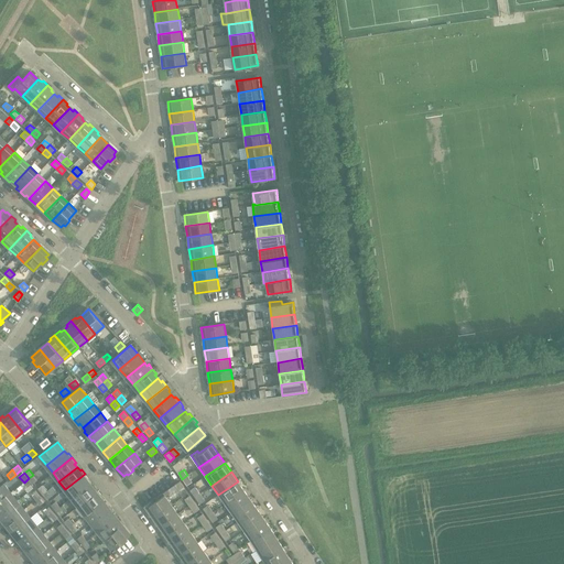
[(85,474),(65,489),(72,498),(90,484),(87,480),(89,479),(85,474)]
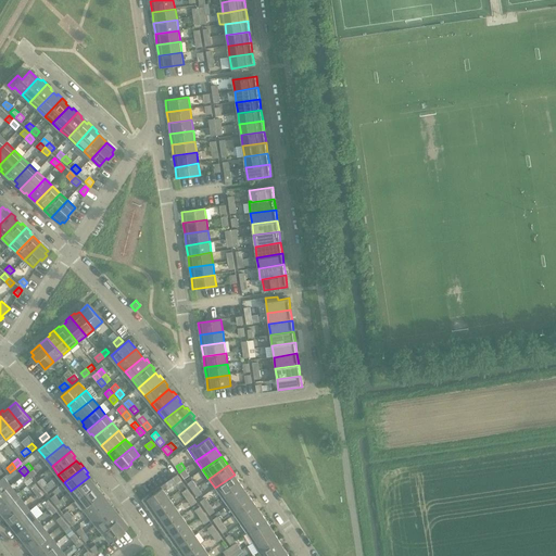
[(33,468),(28,471),(33,478),(37,474),(33,468)]
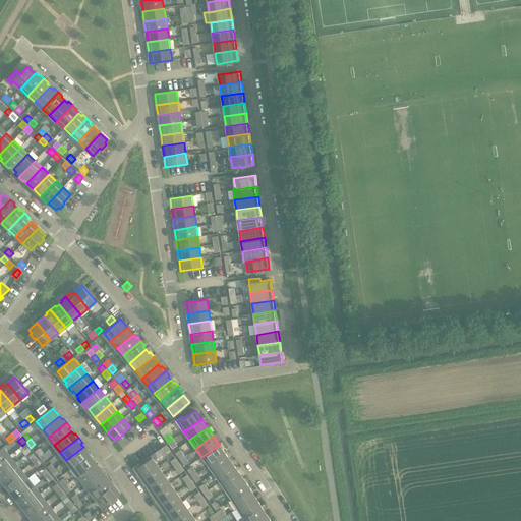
[(173,439),(168,443),(172,448),(177,445),(173,439)]
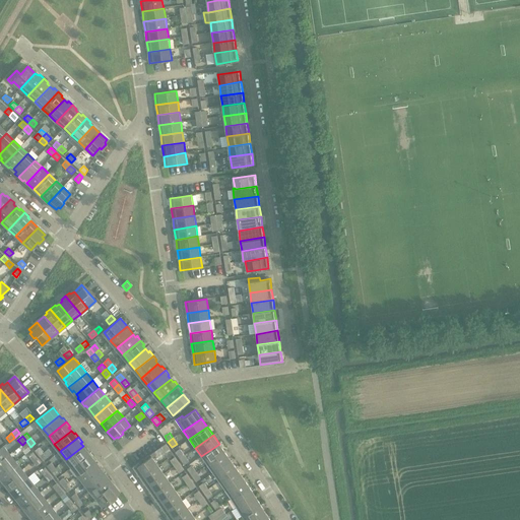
[(26,441),(22,445),(26,450),(30,447),(26,441)]
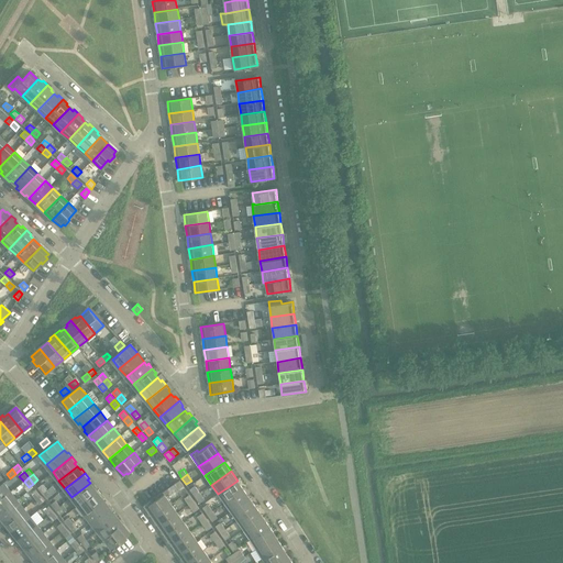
[(180,481),(175,484),(177,488),(179,490),(184,486),(180,481)]
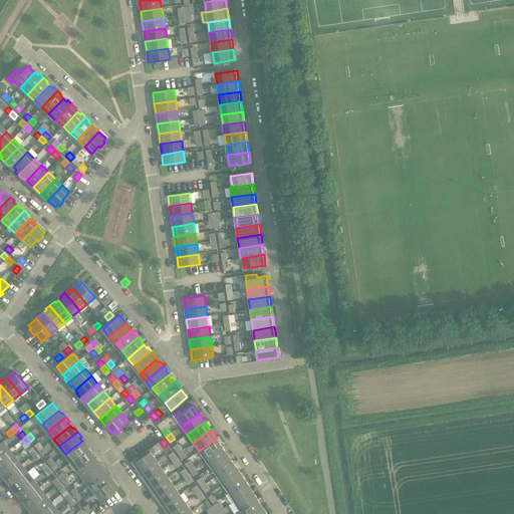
[(217,439),(199,451),(205,459),(223,447),(217,439)]
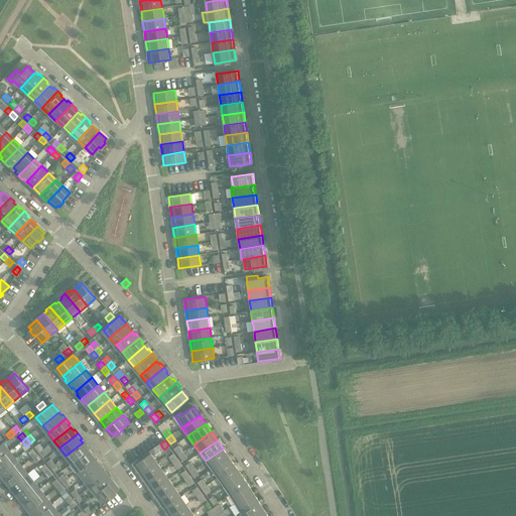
[(0,445),(0,458),(10,450),(4,442),(0,445)]
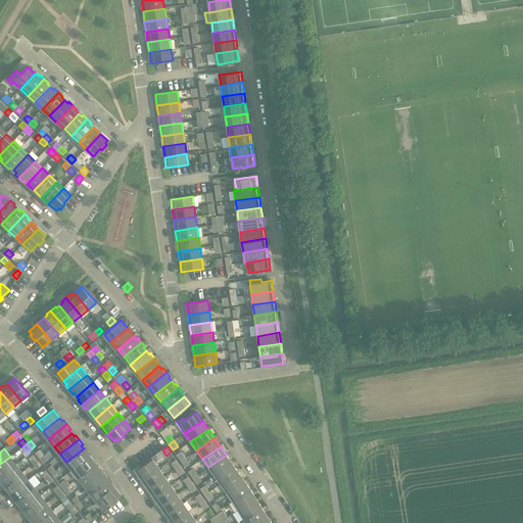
[(84,448),(66,462),(73,470),(91,455),(88,450),(86,452),(84,448)]
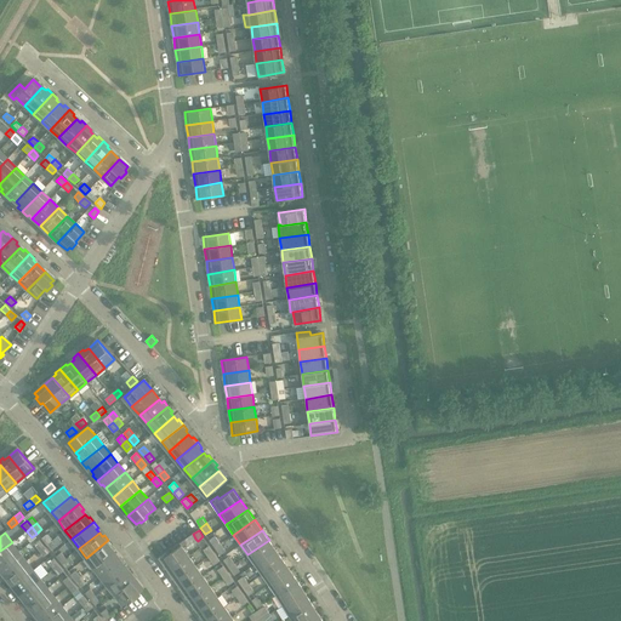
[(43,539),(47,545),(52,540),(47,534),(43,539)]
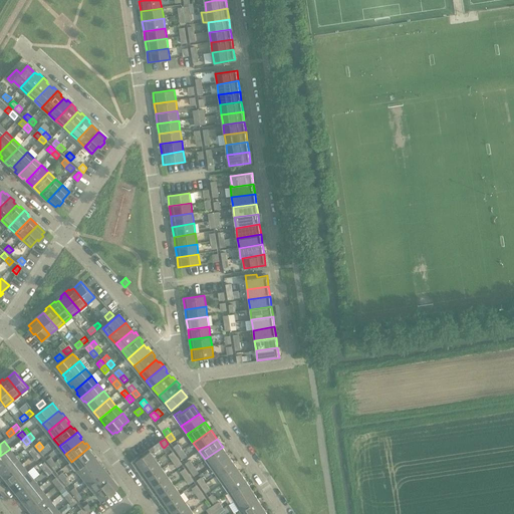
[(160,442),(149,450),(150,452),(151,452),(152,453),(162,446),(160,442)]
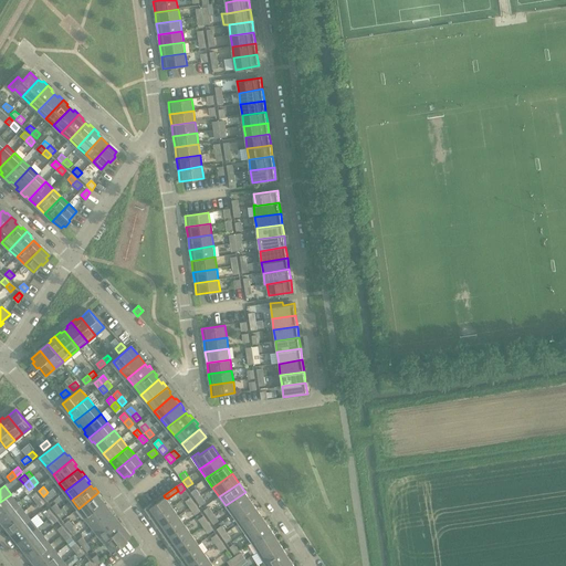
[(192,493),(196,499),(201,495),(197,490),(192,493)]
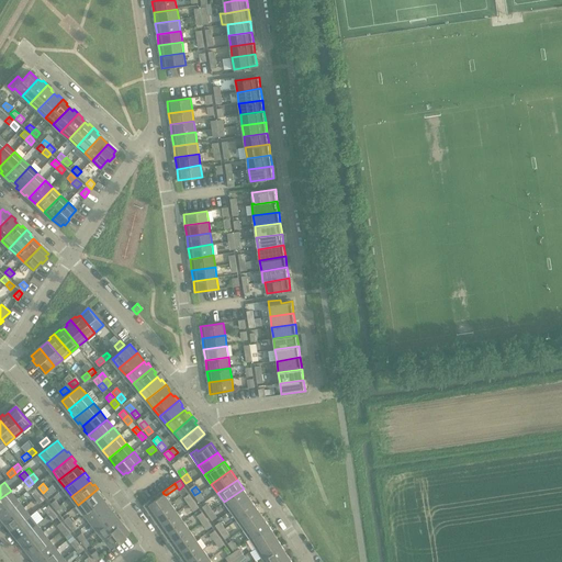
[(31,493),(35,498),(40,494),(35,489),(31,493)]
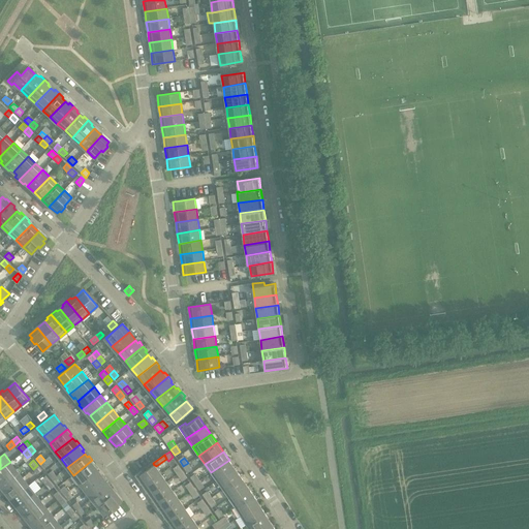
[(44,460),(40,464),(44,469),(49,465),(44,460)]
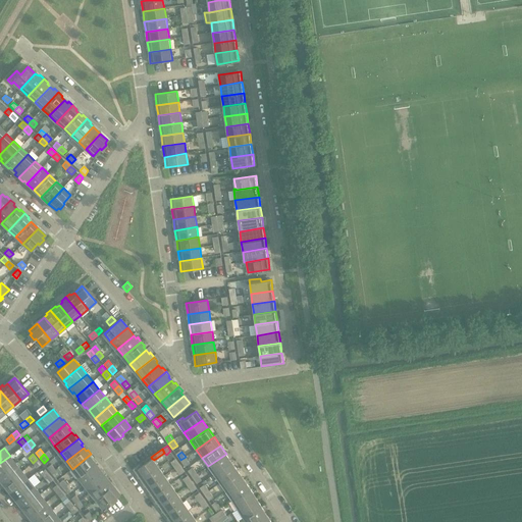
[(91,454),(72,469),(79,476),(96,463),(93,460),(95,459),(91,454)]
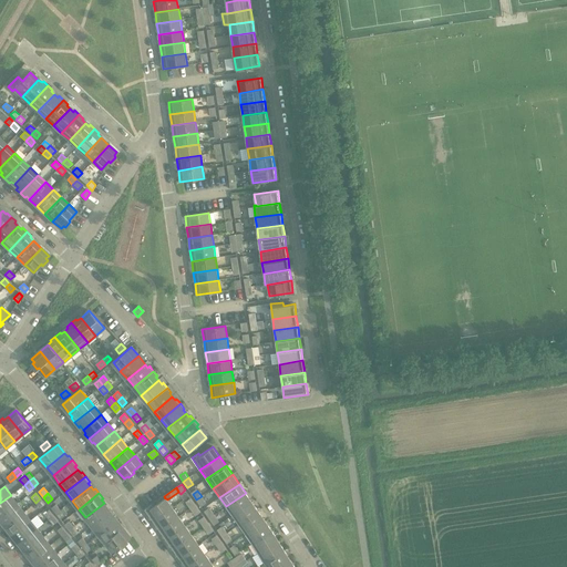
[(246,493),(226,506),(233,516),(253,502),(246,493)]
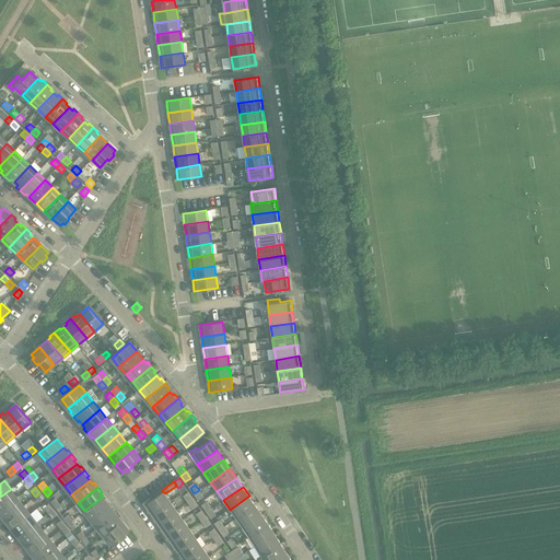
[(11,489),(0,497),(0,511),(18,498),(11,489)]
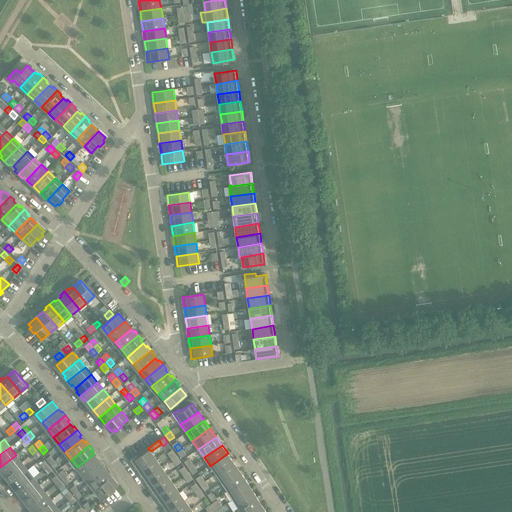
[(182,448),(177,451),(181,457),(186,453),(182,448)]
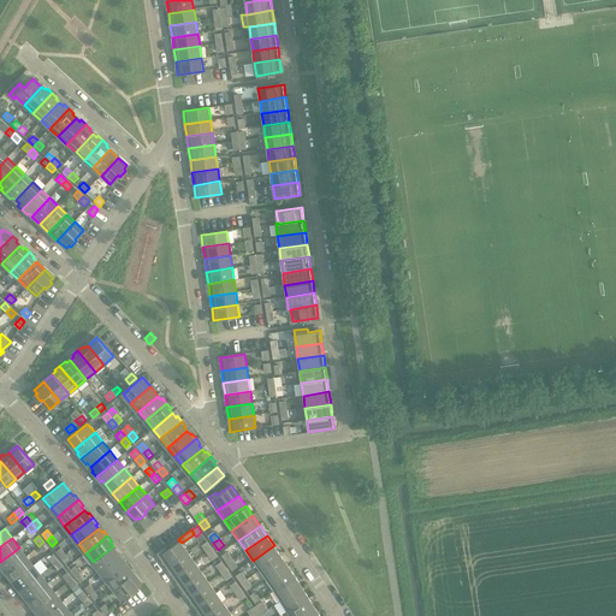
[(43,542),(39,546),(43,552),(49,549),(43,542)]
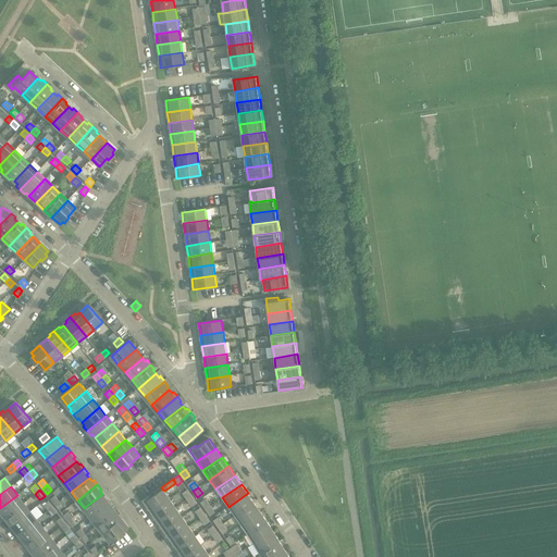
[(143,500),(150,512),(170,498),(164,491),(163,490),(162,490),(151,497),(149,496),(143,500)]
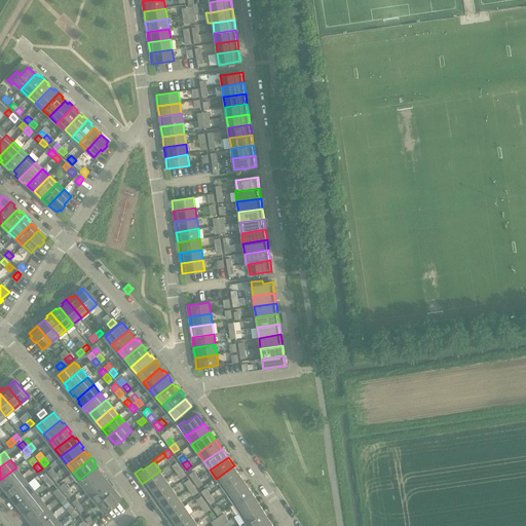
[(174,466),(177,472),(182,468),(178,463),(174,466)]
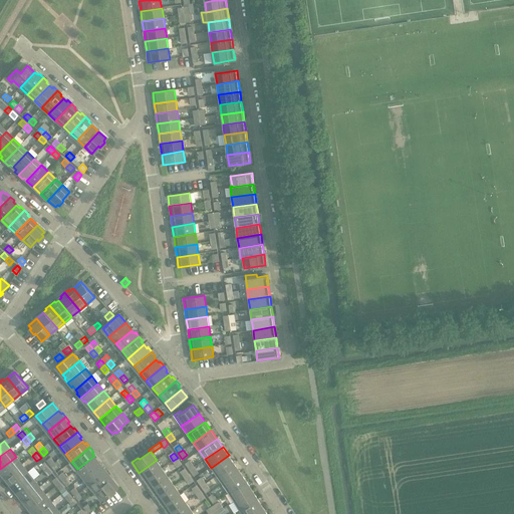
[(229,455),(211,468),(217,476),(234,464),(229,455)]
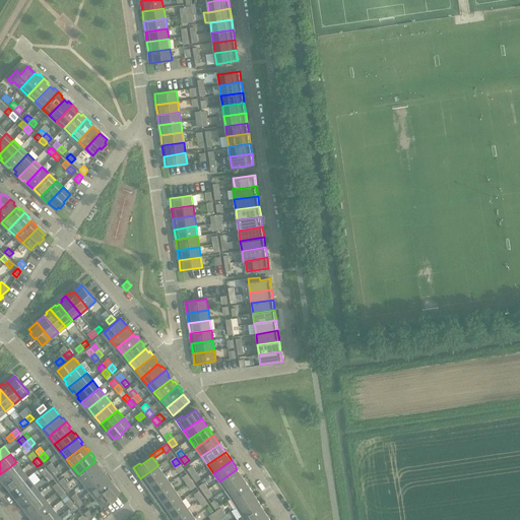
[(95,461),(78,474),(84,482),(102,469),(95,461)]
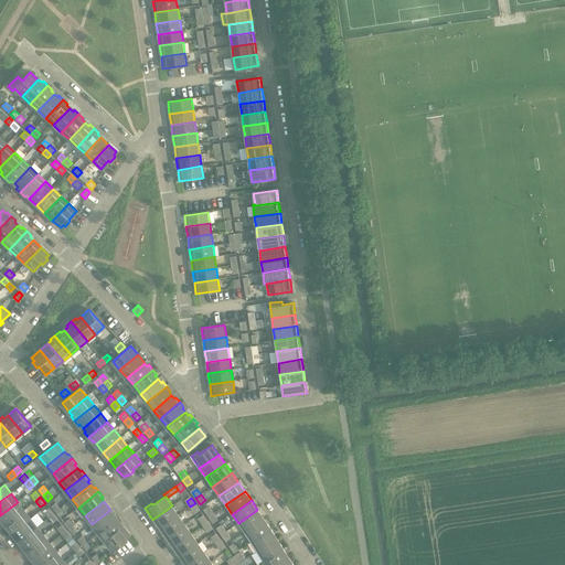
[(18,502),(0,515),(0,520),(1,522),(3,521),(6,524),(24,510),(18,502)]
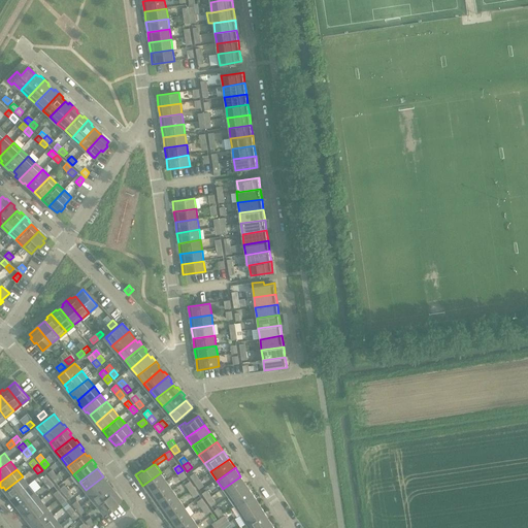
[(183,470),(177,473),(182,480),(187,475),(183,470)]
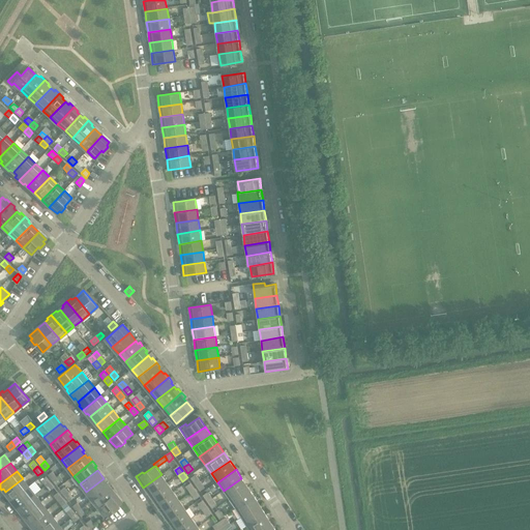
[(162,474),(143,488),(149,496),(168,483),(162,474)]
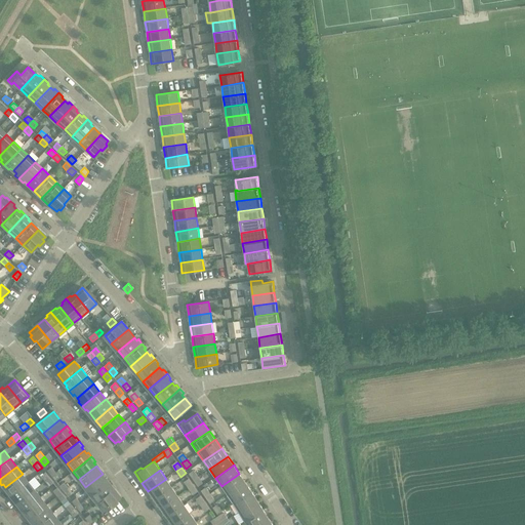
[(190,475),(194,480),(199,477),(195,472),(190,475)]
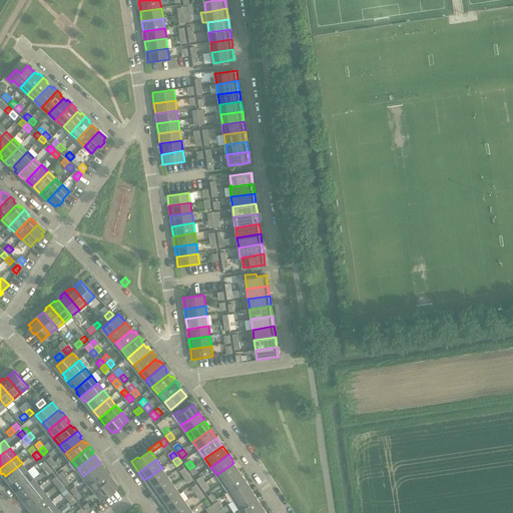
[(22,463),(5,476),(8,479),(7,481),(10,485),(28,471),(22,463)]
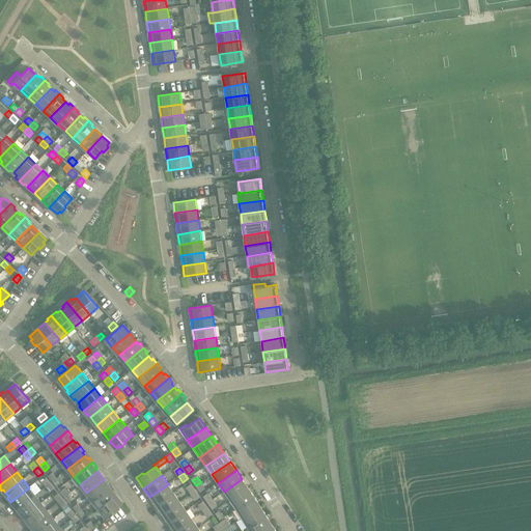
[(104,479),(86,493),(92,500),(110,486),(104,479)]
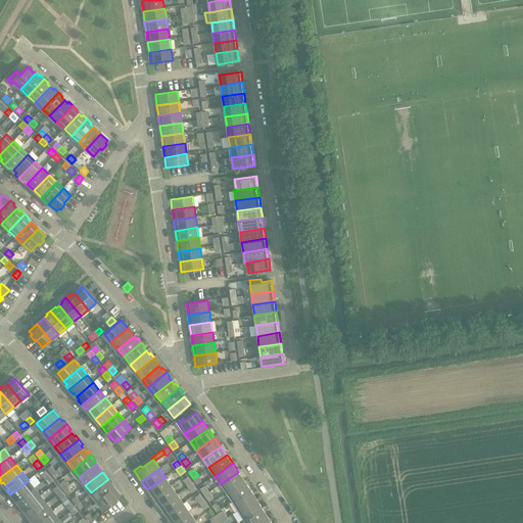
[(238,472),(221,484),(227,492),(244,480),(238,472)]
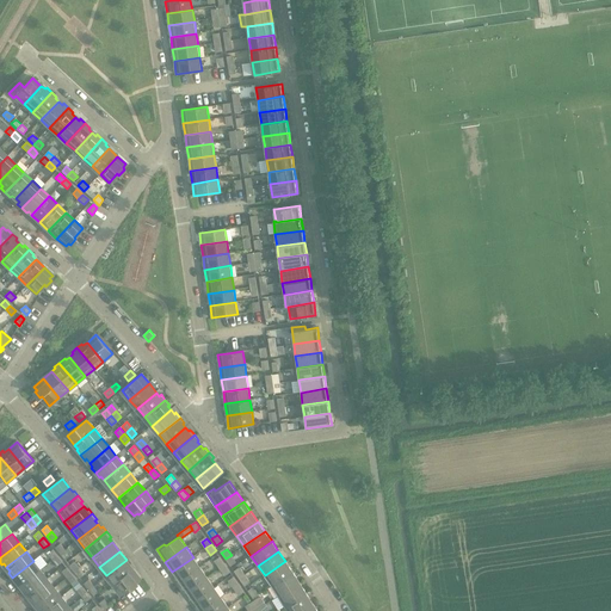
[(232,555),(226,559),(230,565),(235,561),(232,555)]
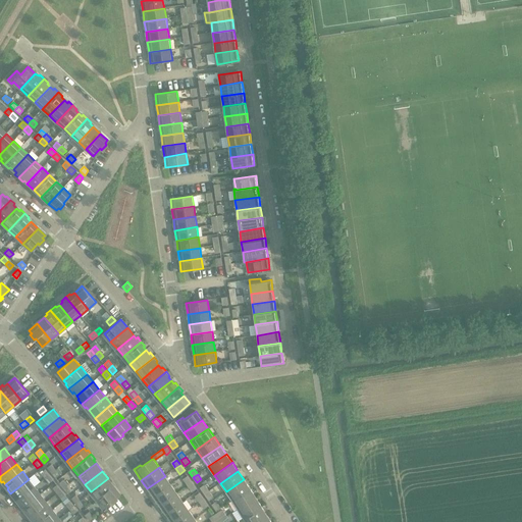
[(165,476),(147,488),(153,498),(171,484),(165,476)]
